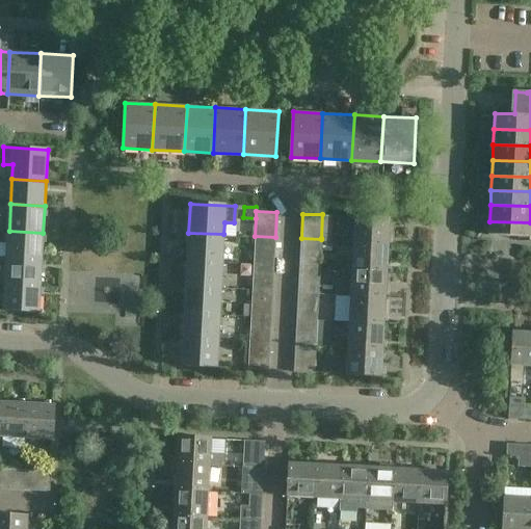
[(333,215),(322,214),(321,238),(332,238),(333,215)]
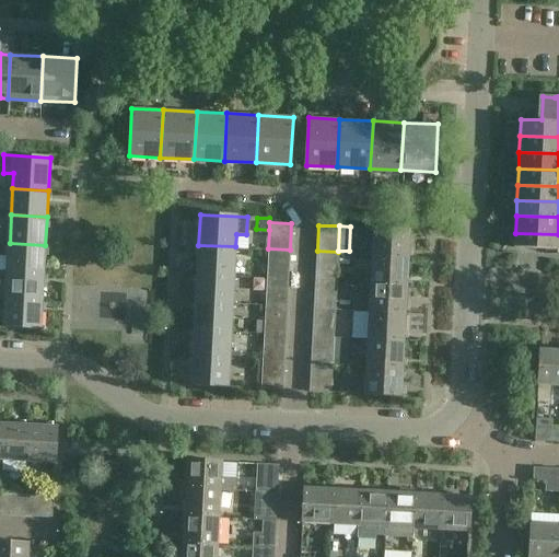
[(373,228),(372,254),(409,255),(410,230),(373,228)]
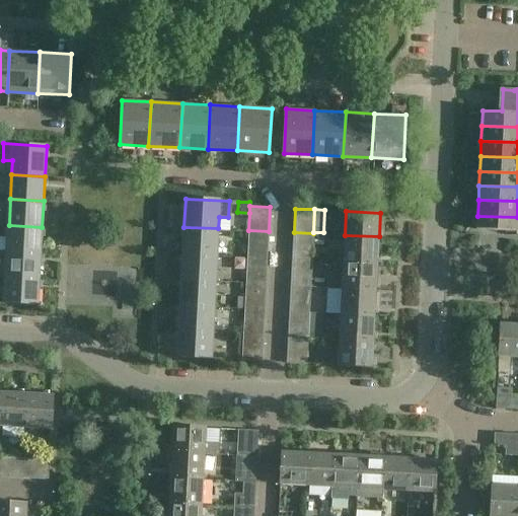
[(517,221),(517,217),(477,216),(477,229),(517,231),(517,221)]
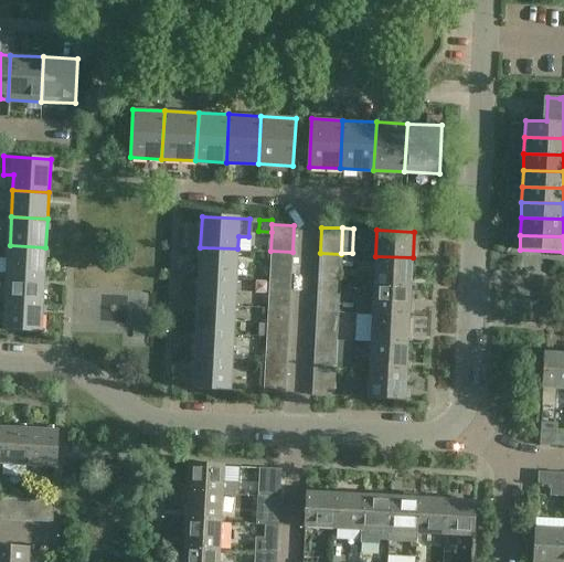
[(10,245),(8,273),(44,274),(45,247),(10,245)]
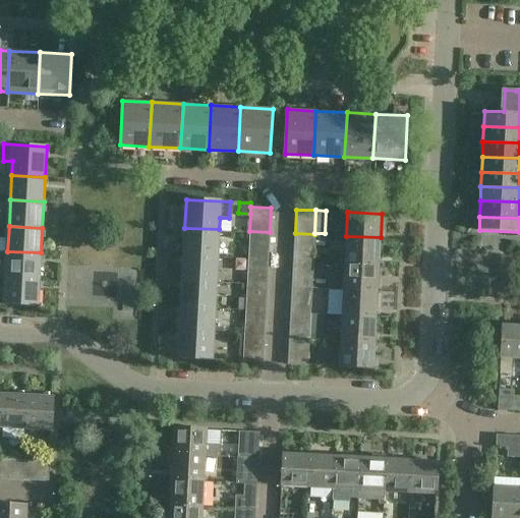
[(184,228),(183,255),(218,257),(219,229),(184,228)]
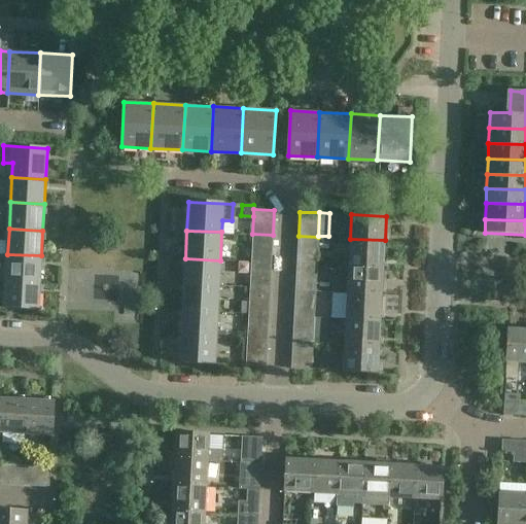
[(252,234),(250,262),(271,263),(273,235),(252,234)]
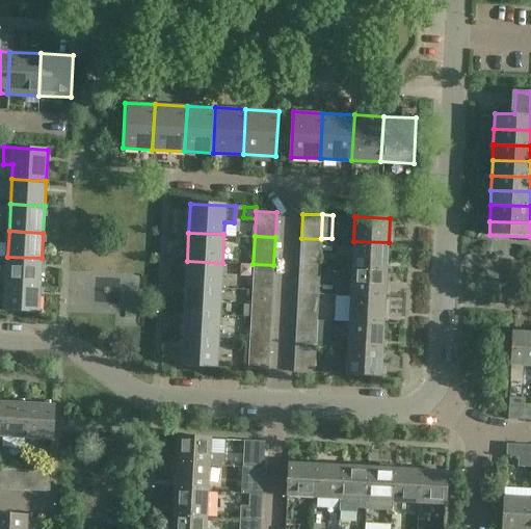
[(301,238),(300,267),(319,268),(321,239),(301,238)]
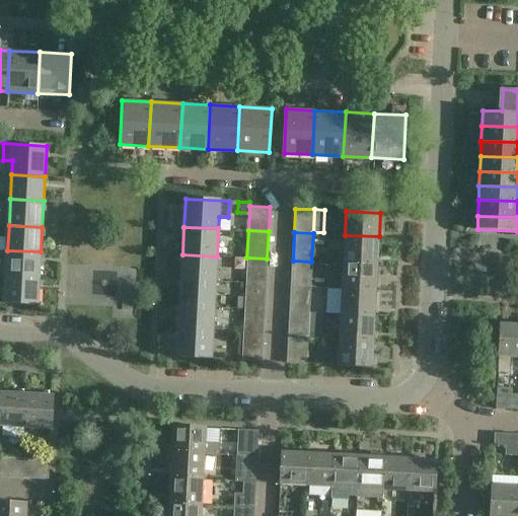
[(379,236),(345,235),(344,263),(377,265),(379,236)]
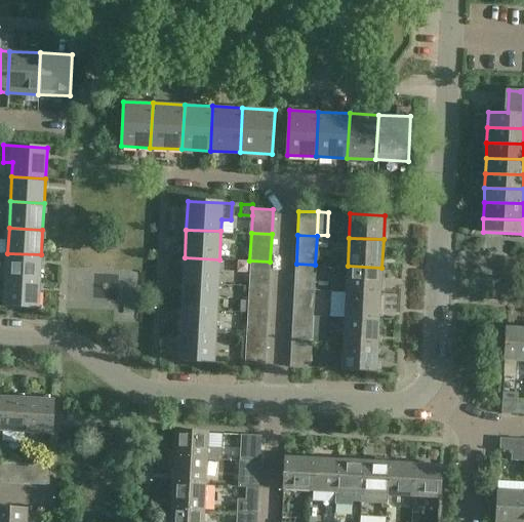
[(7,253),(6,278),(40,279),(41,254),(7,253)]
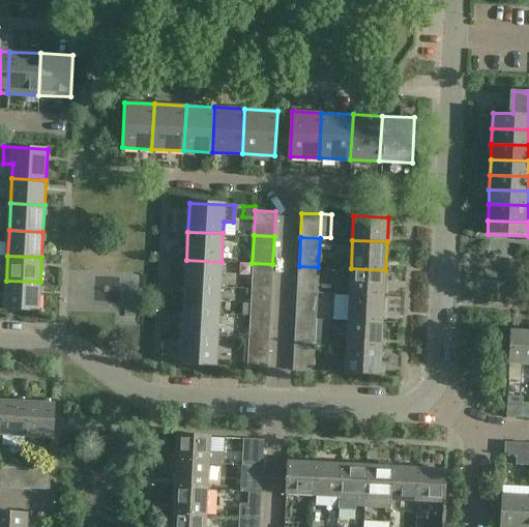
[(186,260),(185,284),(219,286),(222,262),(186,260)]
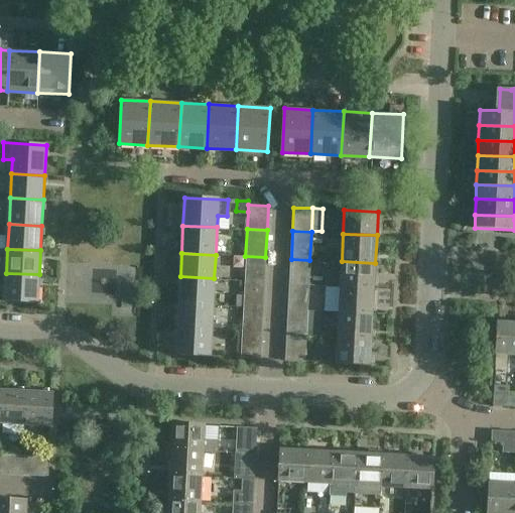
[(265,257),(245,256),(244,279),(264,280),(265,257)]
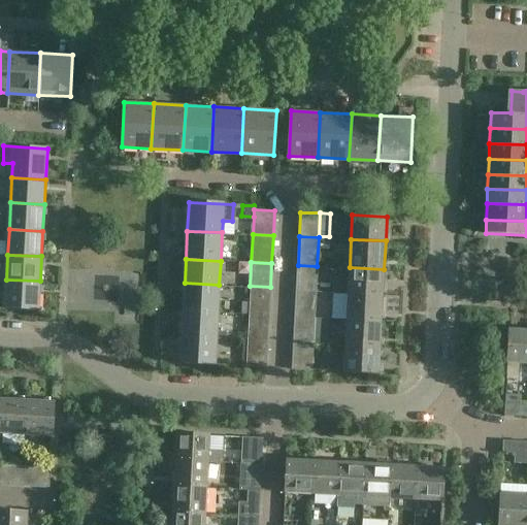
[(317,266),(298,265),(296,288),(316,289),(317,266)]
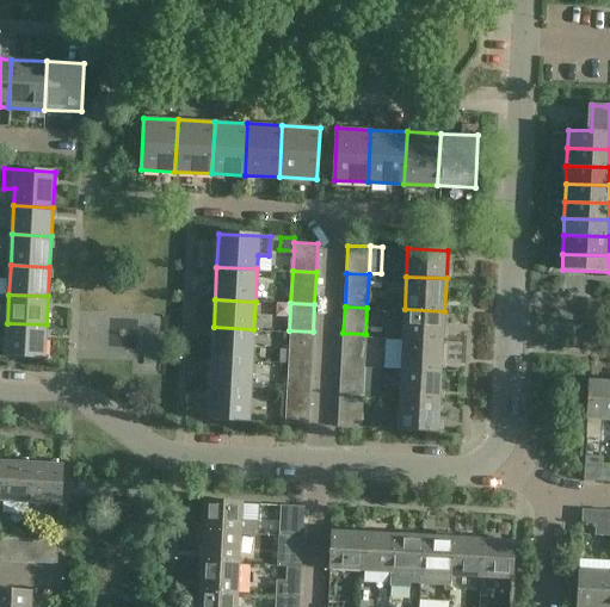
[(405,309),(404,336),(443,338),(444,311),(405,309)]
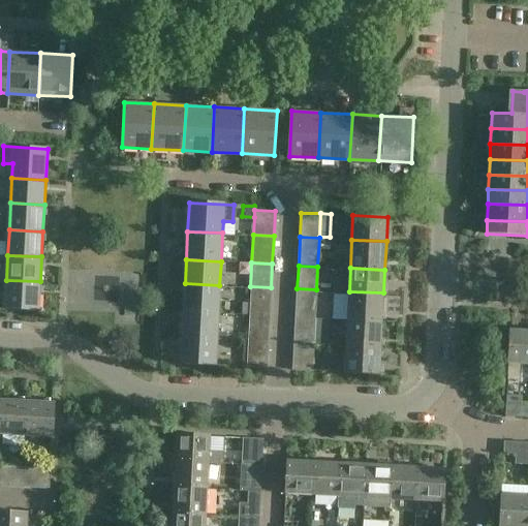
[(40,281),(6,280),(4,309),(38,311),(40,281)]
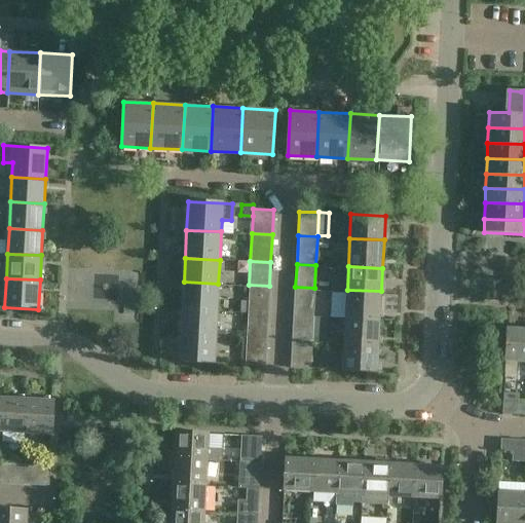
[(218,284),(184,282),(182,308),(217,310),(218,284)]
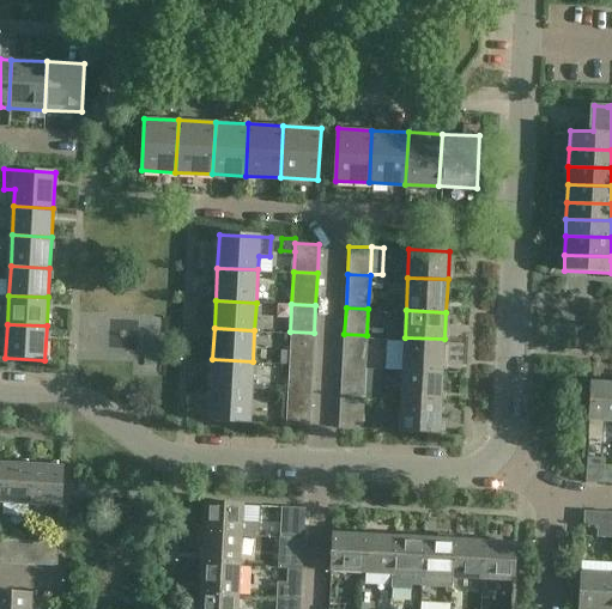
[(314,333),(290,332),(288,364),(311,365),(314,333)]
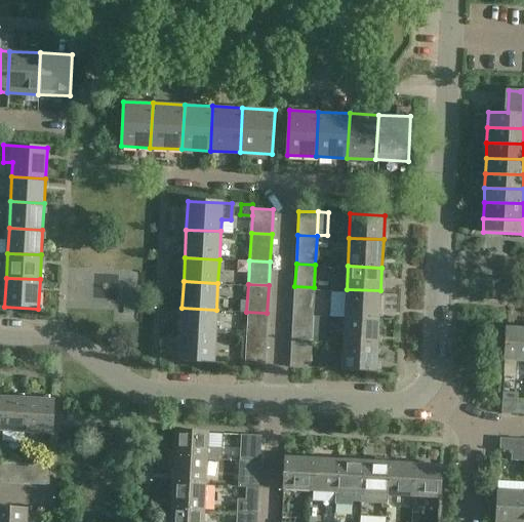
[(294,286),(293,314),(313,315),(314,287),(294,286)]
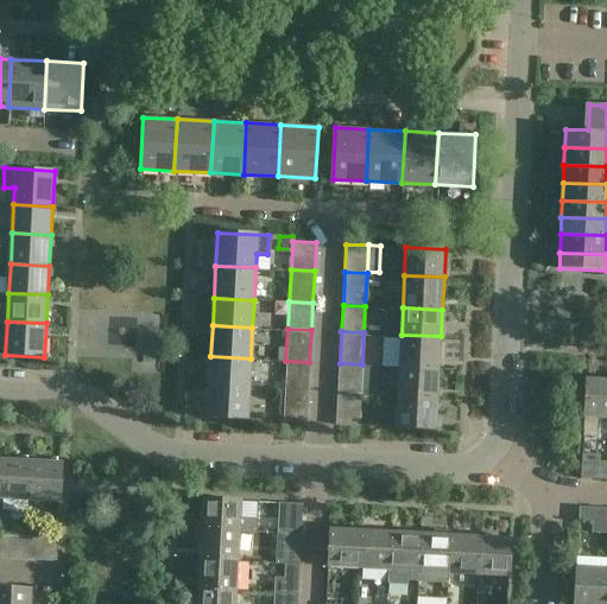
[(402,335),(399,366),(440,368),(441,336),(402,335)]
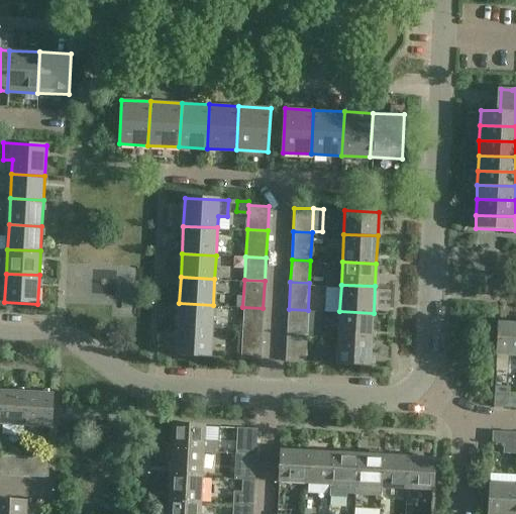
[(213,305),(179,303),(178,328),(212,330),(213,305)]
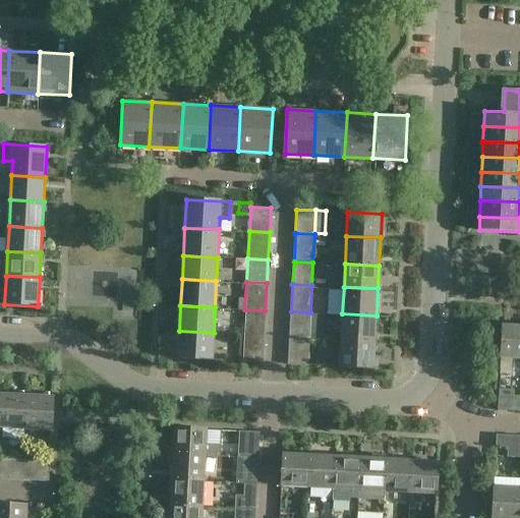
[(265,310),(244,309),(243,334),(264,335),(265,310)]
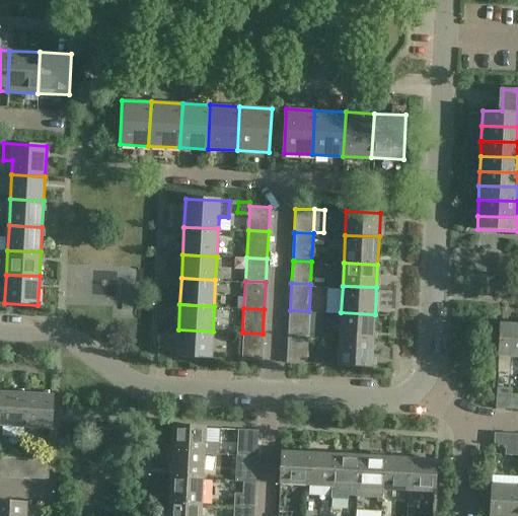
[(309,311),(290,310),(288,335),(307,336),(309,311)]
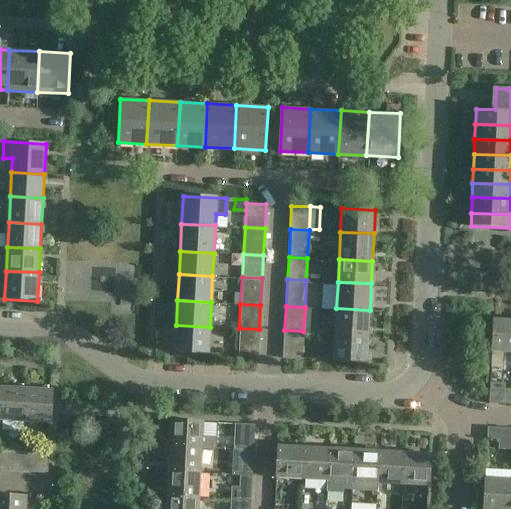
[(370,310),(336,308),(335,333),(369,335),(370,310)]
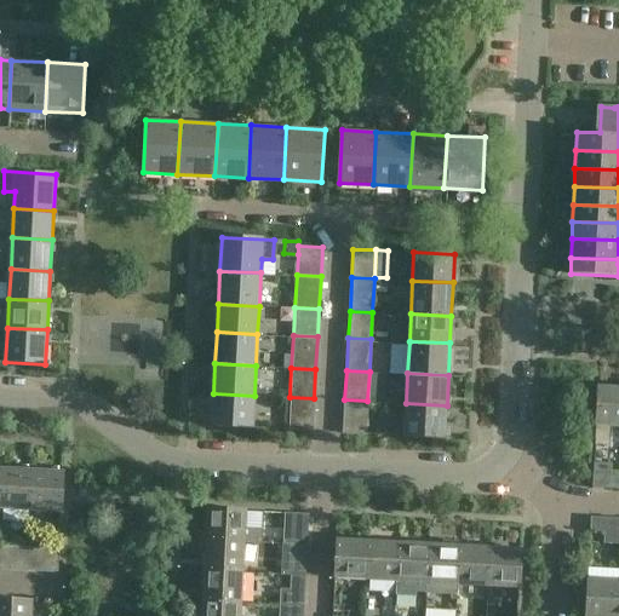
[(618,425),(618,386),(599,386),(597,425),(596,444),(611,444),(612,425),(618,425)]
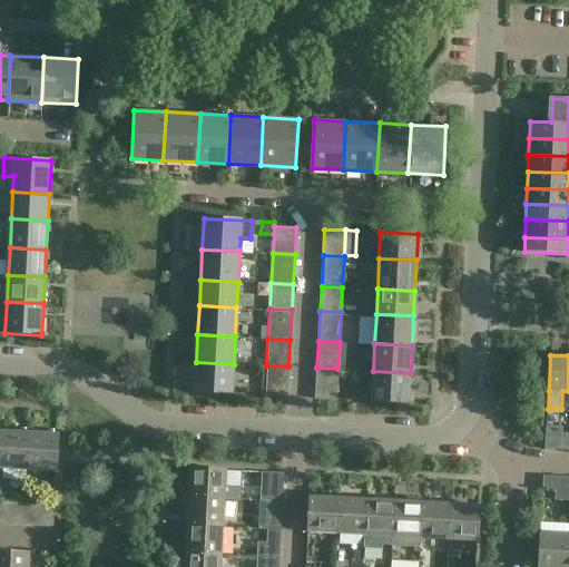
[(234,364),(196,362),(195,392),(232,394),(234,364)]
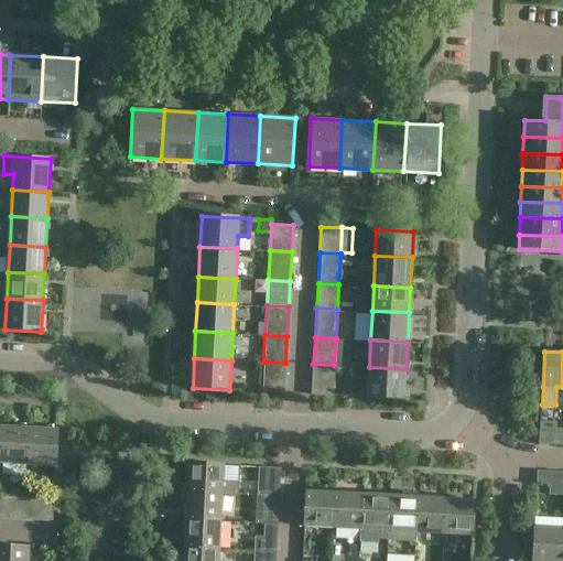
[(285,363),(263,362),(261,391),(283,392),(285,363)]
